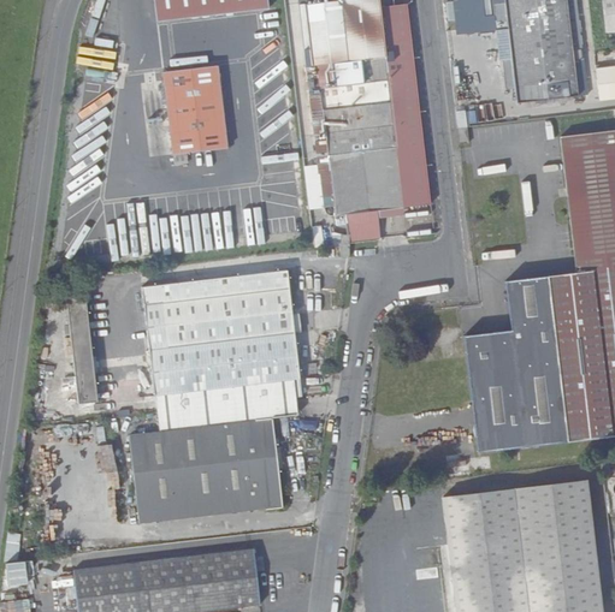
[(267,5),(266,0),(157,0),(159,17),(267,5)]
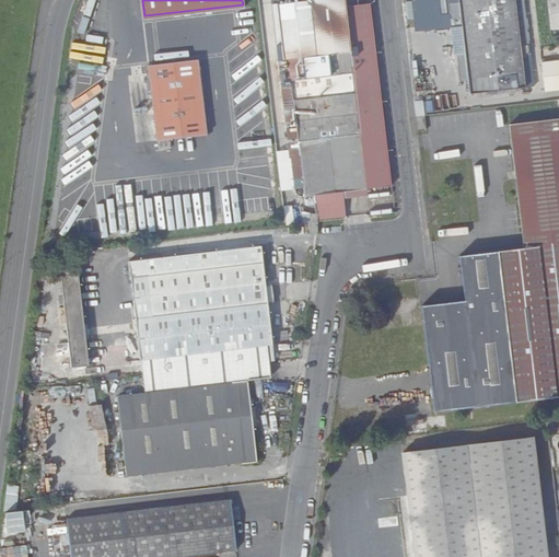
[(347,9),(346,0),(307,0),(309,2),(290,4),(289,0),(274,0),(275,7),(269,8),(286,161),(289,161),(291,183),(301,182),(304,200),(367,193),(347,9)]
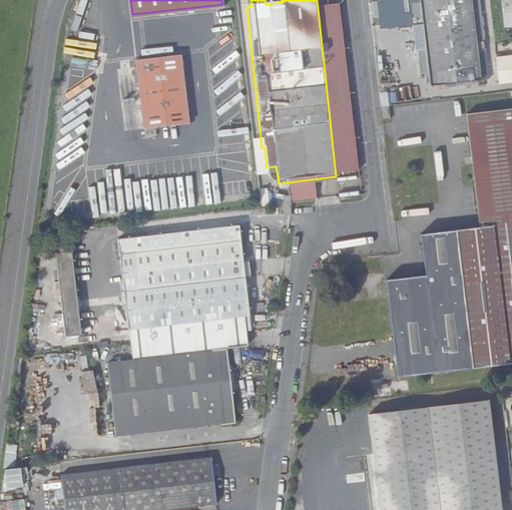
[(420,0),(420,1),(410,2),(412,25),(422,24),(425,48),(417,49),(420,74),(427,73),(429,86),(480,80),(478,52),(486,51),(485,44),(487,44),(481,0),(420,0)]
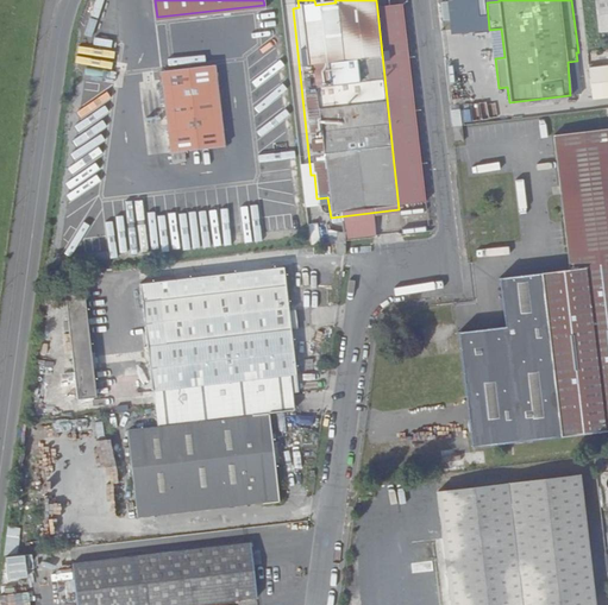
[(597,0),(601,25),(607,24),(607,0),(597,0)]
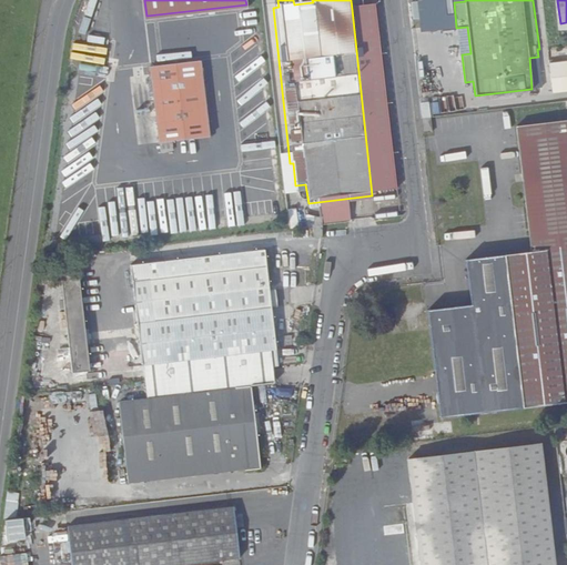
[(396,193),(376,7),(352,9),(372,195),(396,193)]
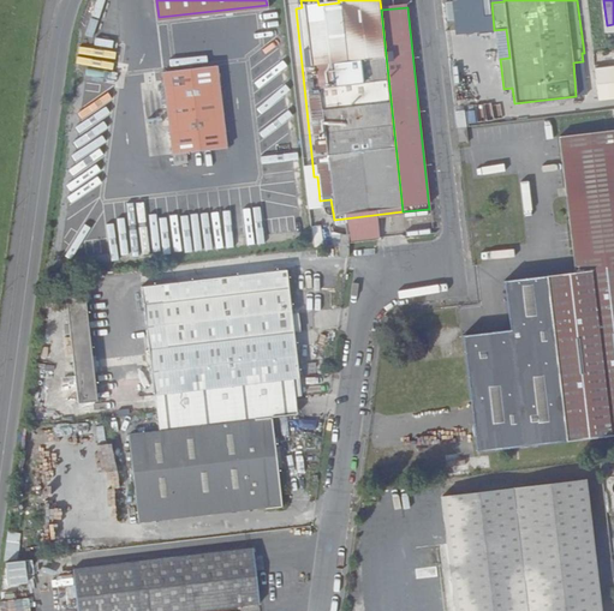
[(227,149),(218,64),(164,70),(173,154),(227,149)]
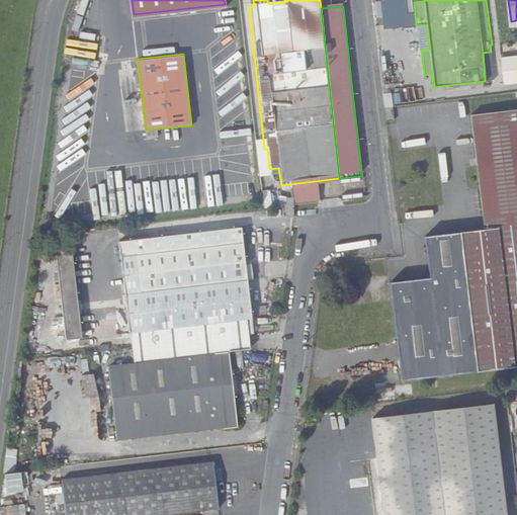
[(516,55),(502,57),(505,82),(516,80),(516,55)]
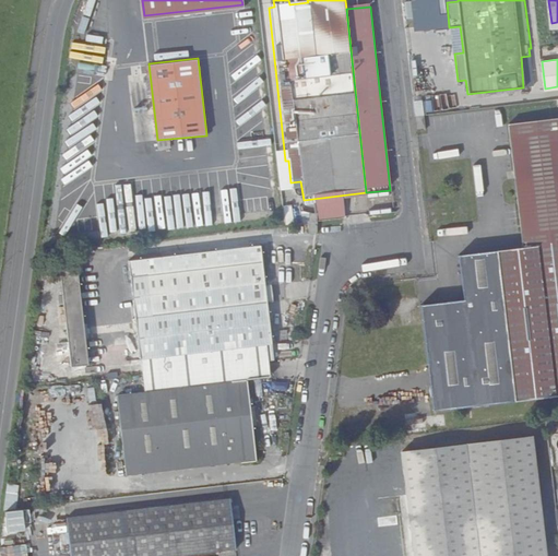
[(426,113),(424,96),(413,97),(415,114),(426,113)]
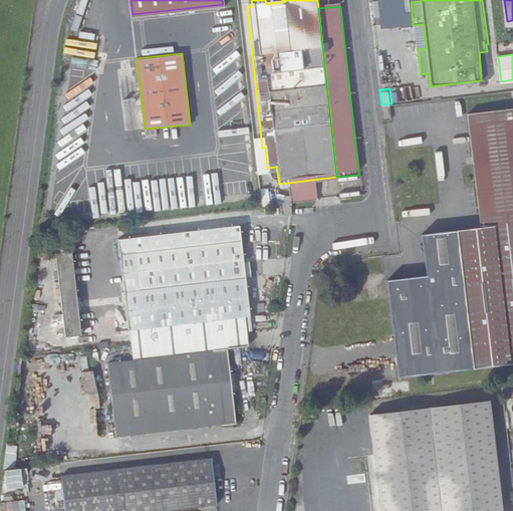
[(383,117),(393,116),(392,103),(381,104),(383,117)]
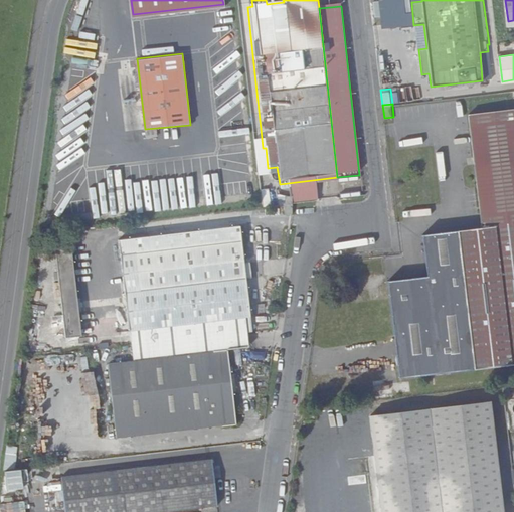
[(513,108),(469,115),(481,227),(459,230),(476,373),(513,368),(513,108)]
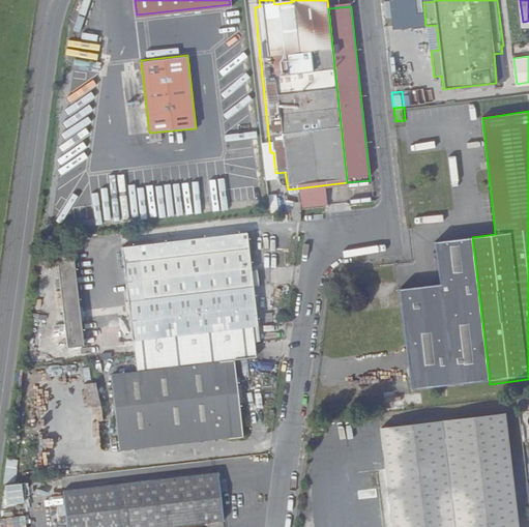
[(297,203),(289,204),(290,212),(298,211),(297,203)]
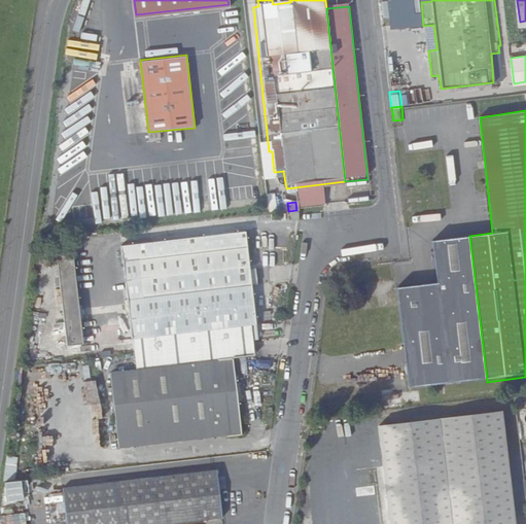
[(290,220),(299,219),(296,210),(288,211),(290,220)]
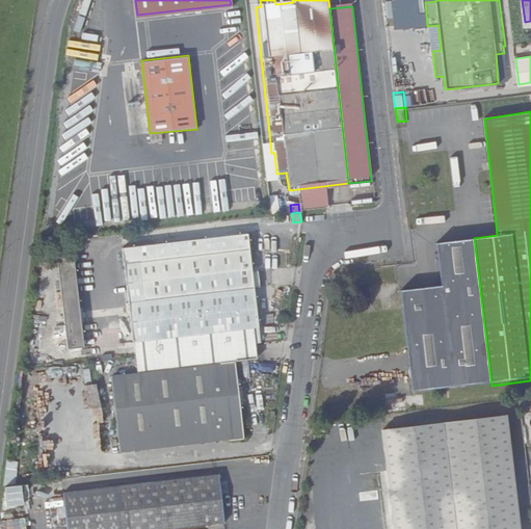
[(234,219),(167,227),(169,242),(235,235),(234,219)]
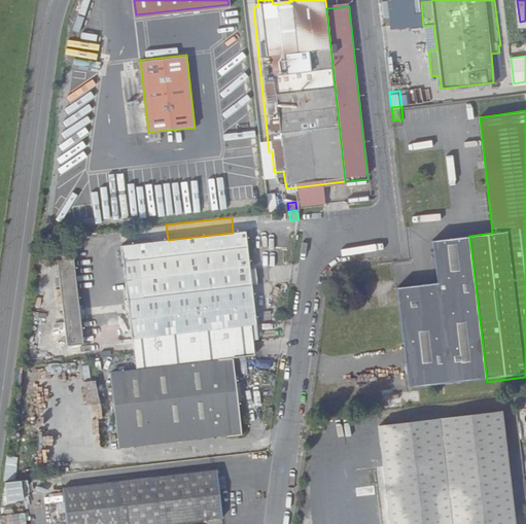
[(111,370),(112,386),(117,435),(118,445),(240,433),(233,357),(254,355),(252,327),(256,326),(247,232),(233,233),(168,240),(121,245),(127,299),(129,314),(134,367),(112,369),(111,370)]
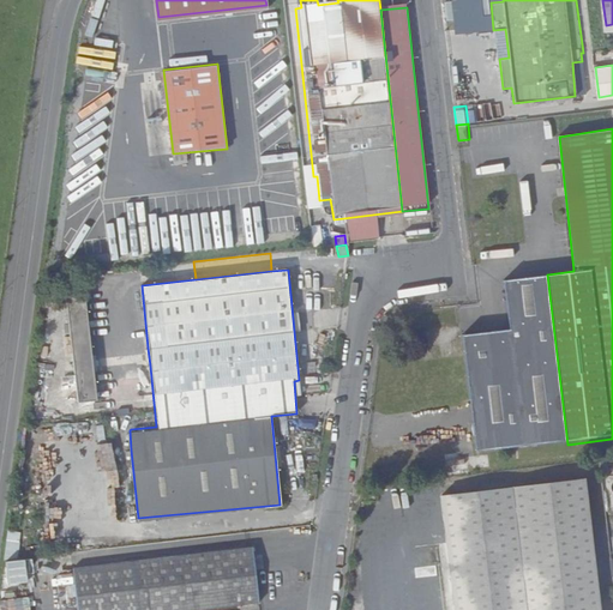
[(568,445),(547,275),(503,281),(509,333),(480,337),(493,454),(568,445)]
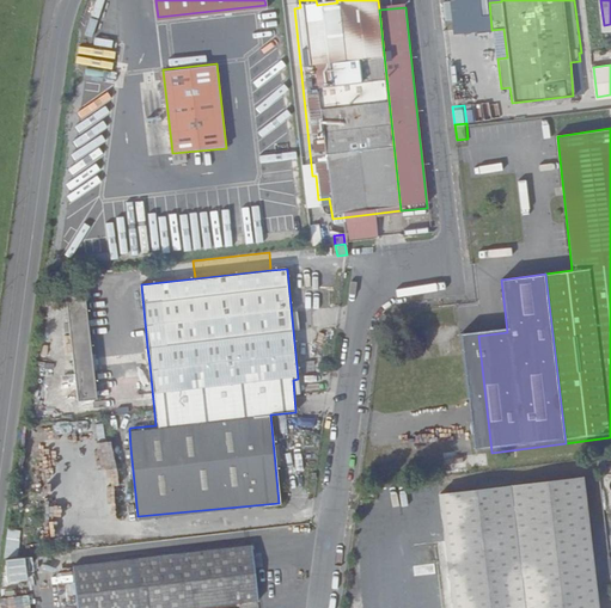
[(91,352),(85,290),(66,292),(78,400),(97,398),(93,369),(91,352)]
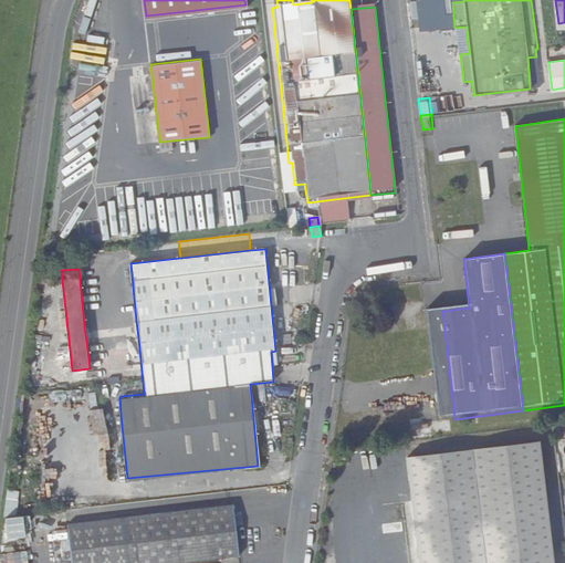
[(441,420),(454,419),(442,311),(428,313),(441,420)]
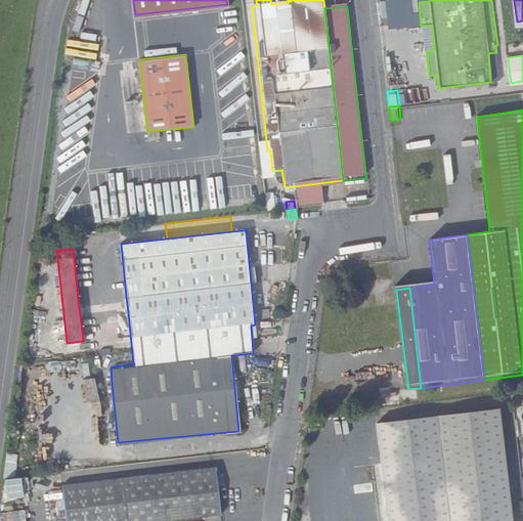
[(124,308),(124,312),(128,312),(126,297),(122,297),(123,301),(81,305),(81,302),(78,302),(80,316),(82,316),(82,312),(124,308)]
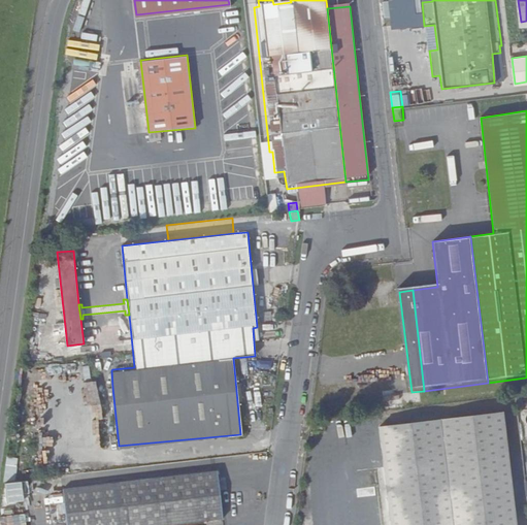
[(380,429),(389,524),(512,524),(500,417),(380,429)]
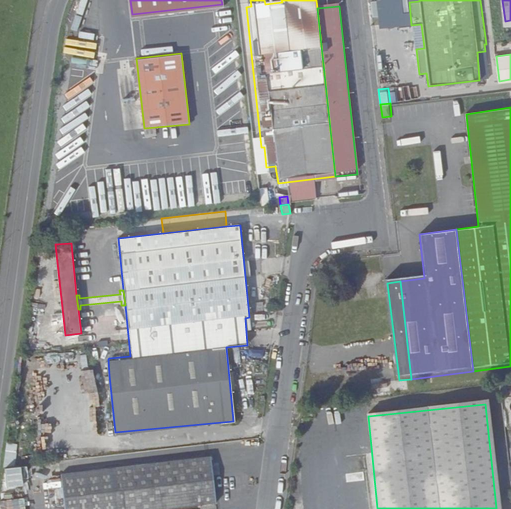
[(313,418),(312,410),(302,411),(303,420),(313,418)]
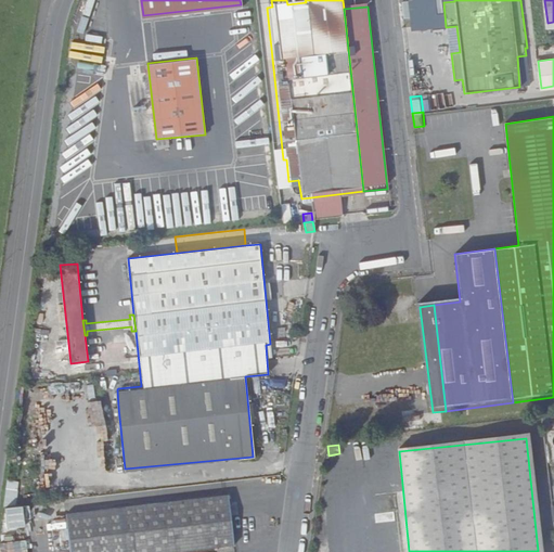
[(409,551),(399,451),(389,452),(399,551),(409,551)]
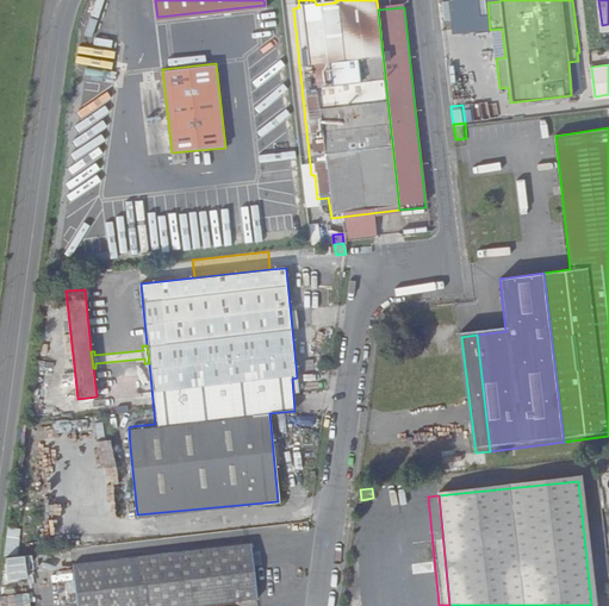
[(249,547),(161,556),(69,567),(73,605),(217,605),(255,601),(249,547)]
